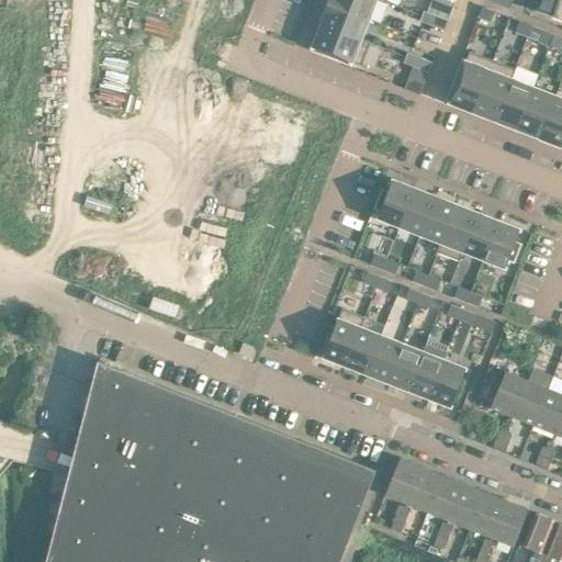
[(366,18),(371,0),(325,0),(325,1),(326,2),(366,18)]
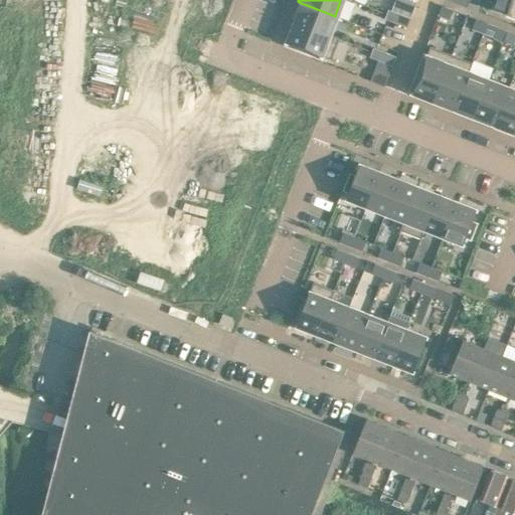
[(514,0),(506,0),(503,13),(514,16),(514,0)]
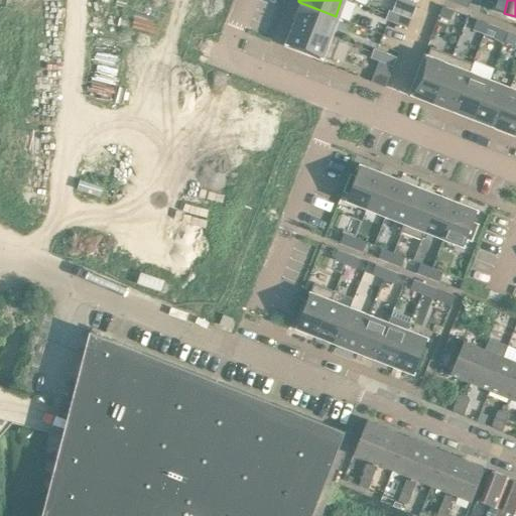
[(336,16),(299,2),(296,12),(293,17),(296,18),(294,22),(330,35),(331,34),(338,16),(336,16)]
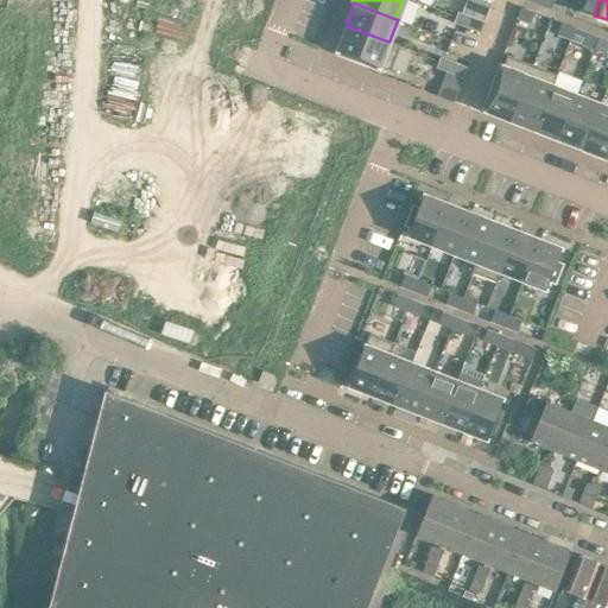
[(534,12),(520,7),(517,18),(530,23),(534,12)]
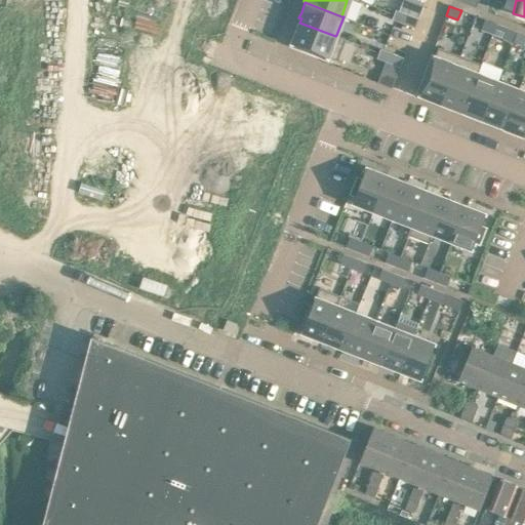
[(407,13),(396,9),(392,18),(403,24),(407,13)]
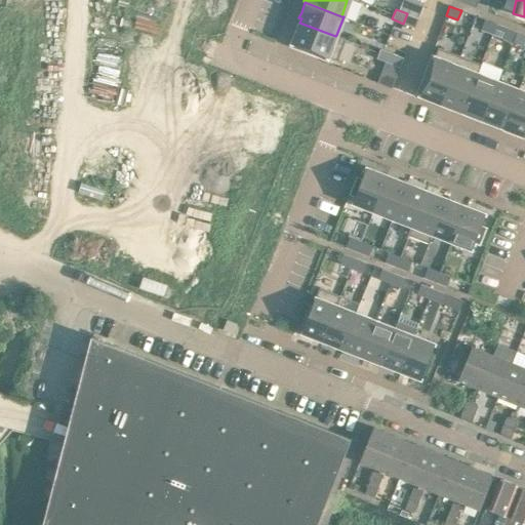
[(418,18),(407,13),(403,24),(414,28),(418,18)]
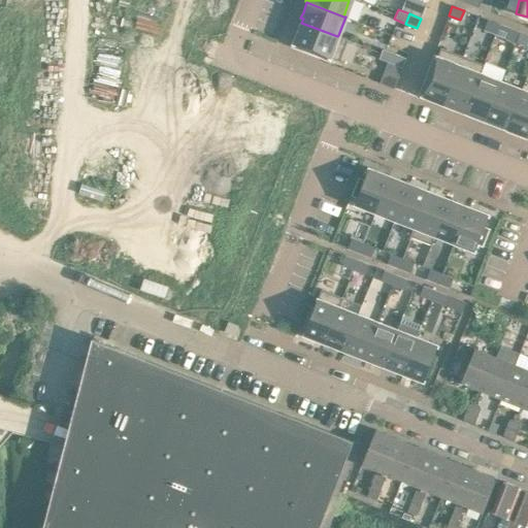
[(498,24),(487,20),(484,29),(495,34),(498,24)]
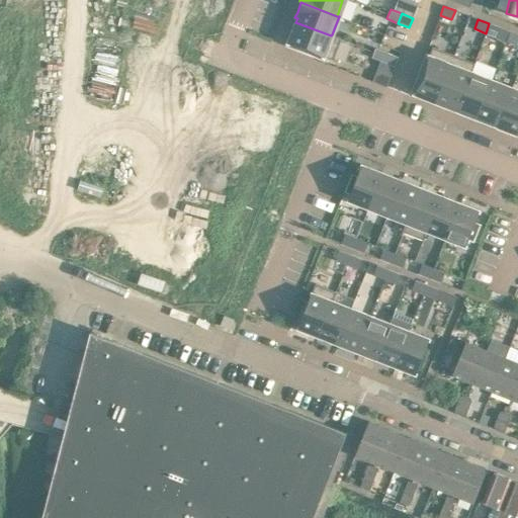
[(331,35),(295,22),(287,42),(286,46),(322,59),(324,57),(333,60),(340,39),(341,38),(332,34),(331,35)]
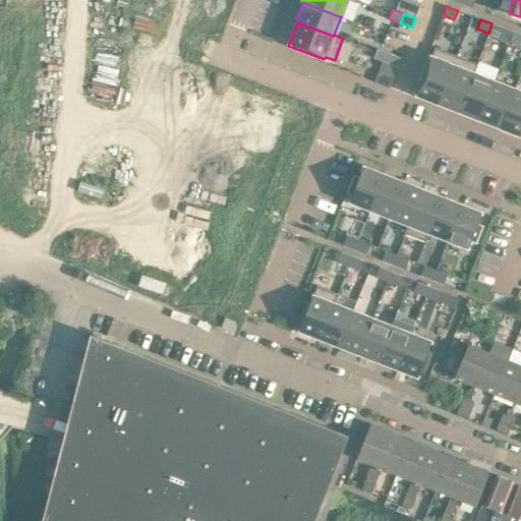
[(504,29),(491,23),(488,34),(500,38),(504,29)]
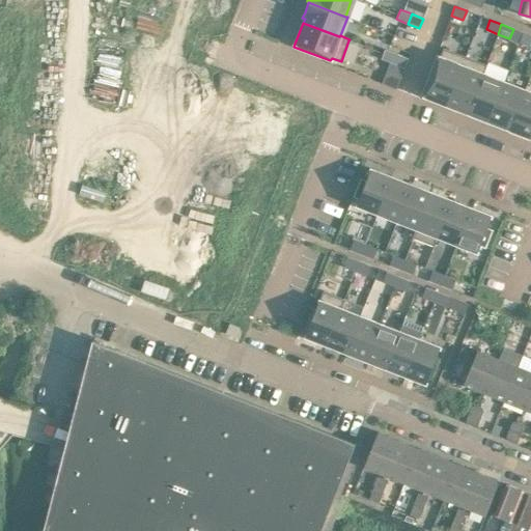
[(465,56),(443,48),(424,95),(446,104),(465,56)]
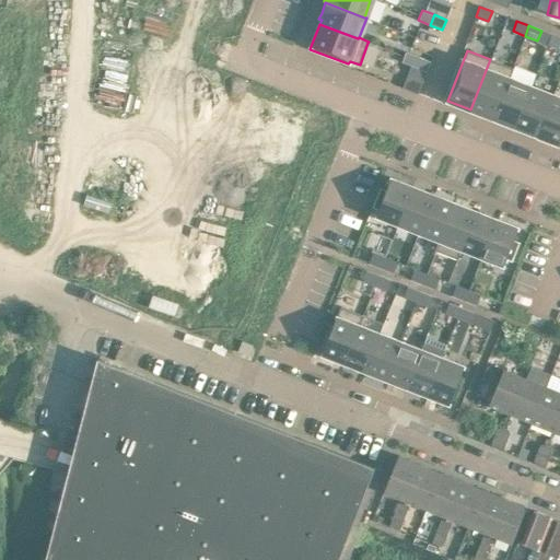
[(418,56),(406,51),(401,61),(413,67),(418,56)]
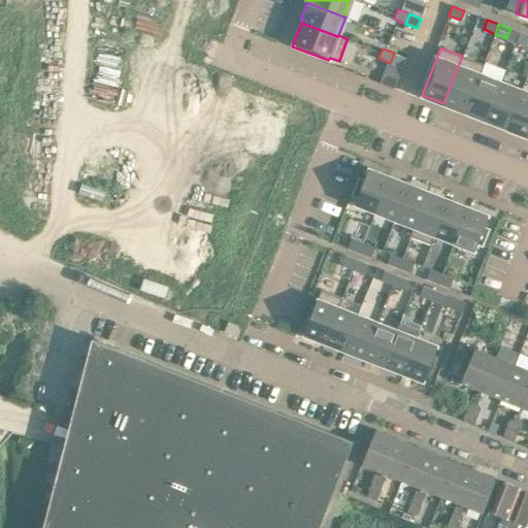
[(405,58),(394,53),(390,63),(401,67),(405,58)]
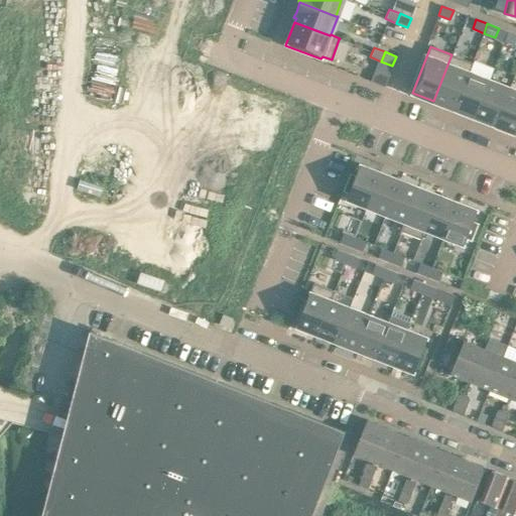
[(472,62),(452,54),(433,101),(454,109),(469,72),(472,62)]
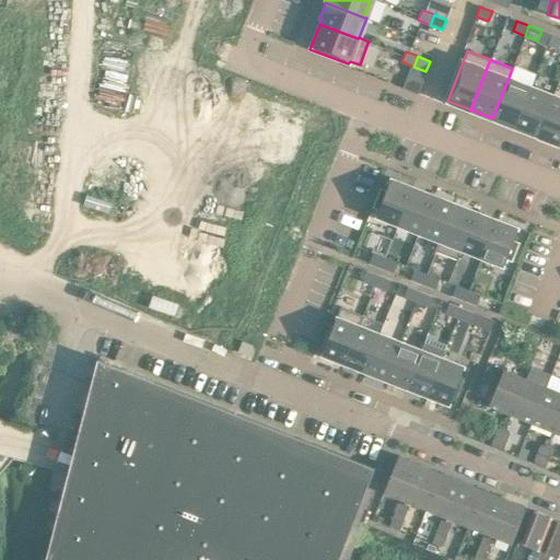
[(531,86),(509,78),(492,118),(514,127),(531,86)]
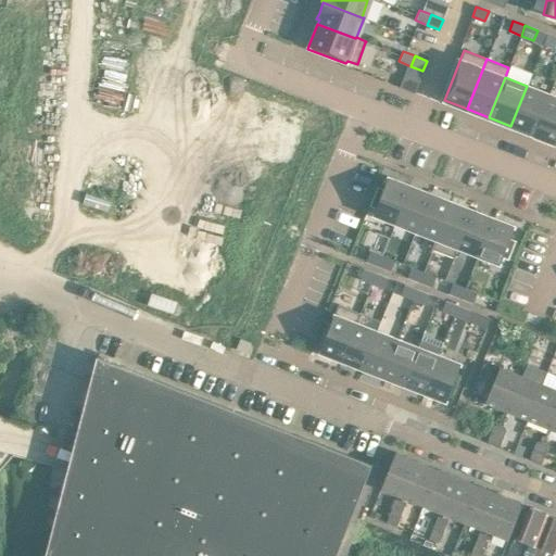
[(548,95),(527,86),(510,126),(532,135),(548,95)]
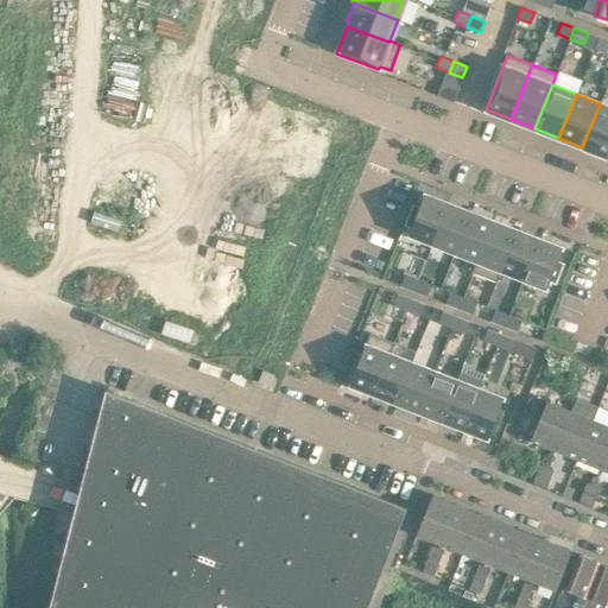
[(607,106),(600,103),(582,147),(607,157),(607,156),(607,106)]
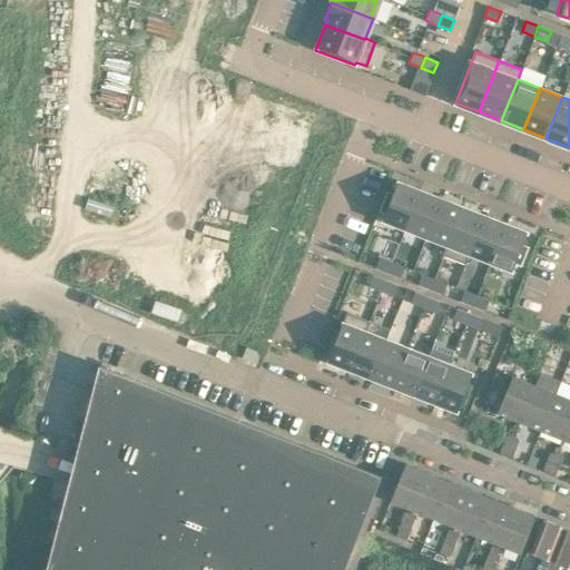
[(382,220),(404,228),(420,189),(397,180),(392,195),(387,193),(380,209),(385,212),(382,220)]
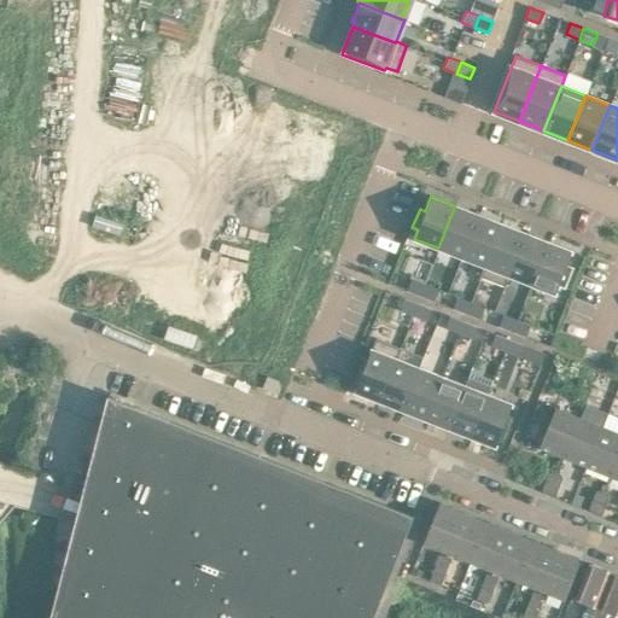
[(478,215),(455,205),(438,248),(461,257),(478,215)]
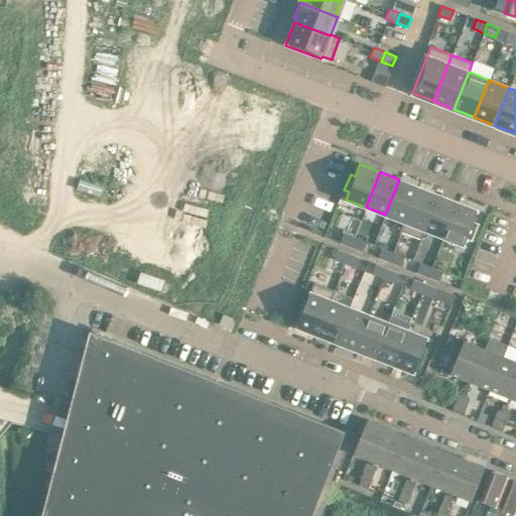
[(418,186),(399,179),(385,215),(404,222),(418,186)]
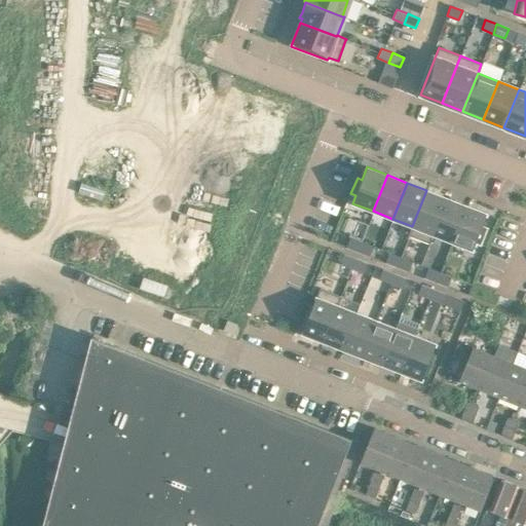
[(446,197),(426,190),(412,226),(409,235),(428,243),(431,234),(447,198),(446,197)]
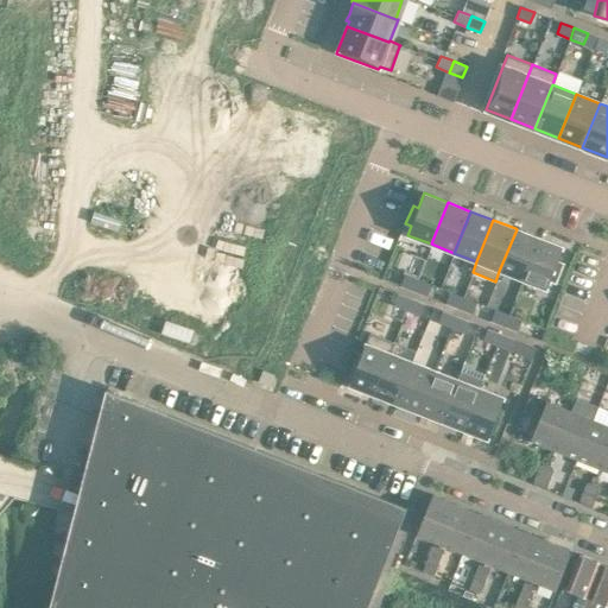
[(517,229),(515,228),(499,271),(521,279),(538,238),(517,229)]
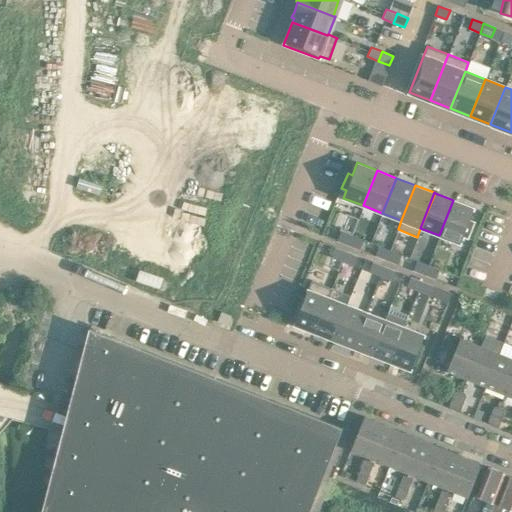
[(473,208),(453,200),(439,235),(459,243),(473,208)]
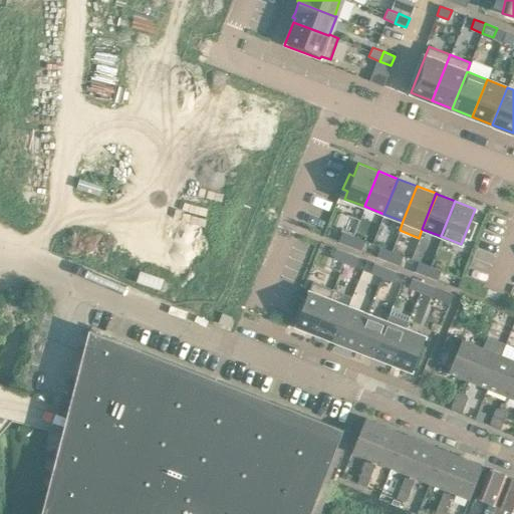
[(353,237),(341,232),(338,241),(349,246),(353,237)]
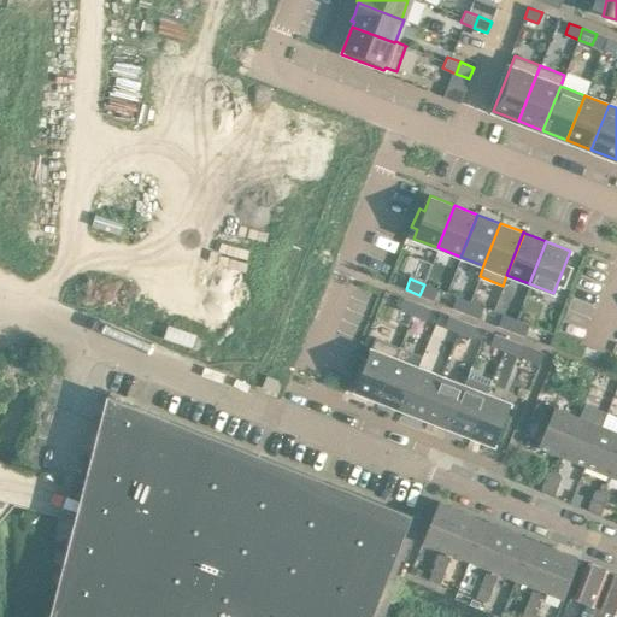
[(438,289),(424,285),(419,295),(433,300),(438,289)]
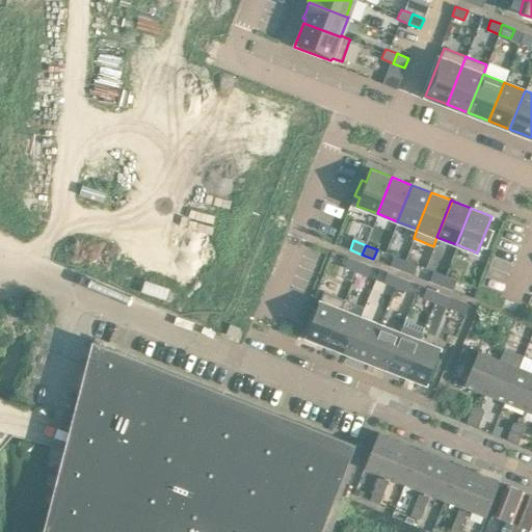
[(405,260),(393,256),(390,265),(401,270),(405,260)]
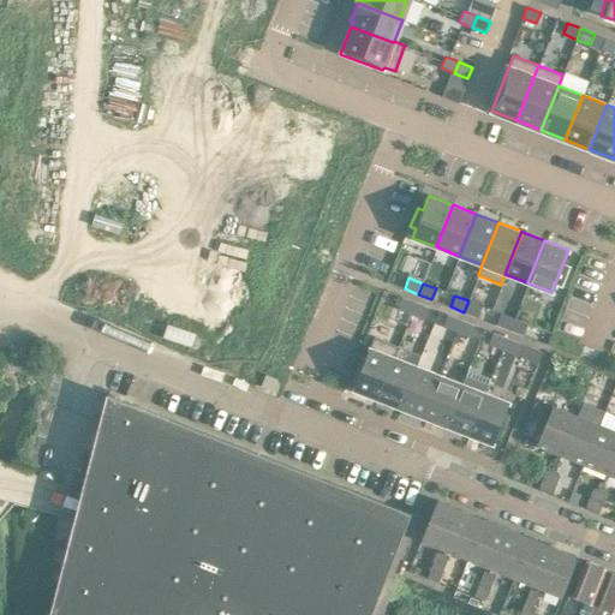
[(415,302),(401,297),(398,308),(411,314),(415,302)]
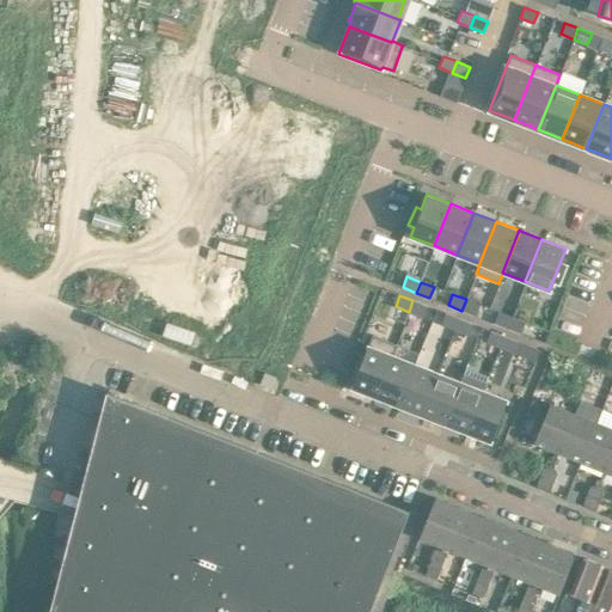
[(479,305),(466,299),(461,311),(475,316),(479,305)]
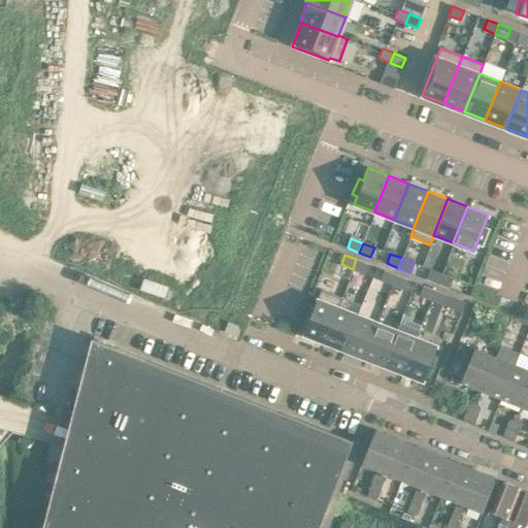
[(368,264),(356,259),(353,269),(364,273),(368,264)]
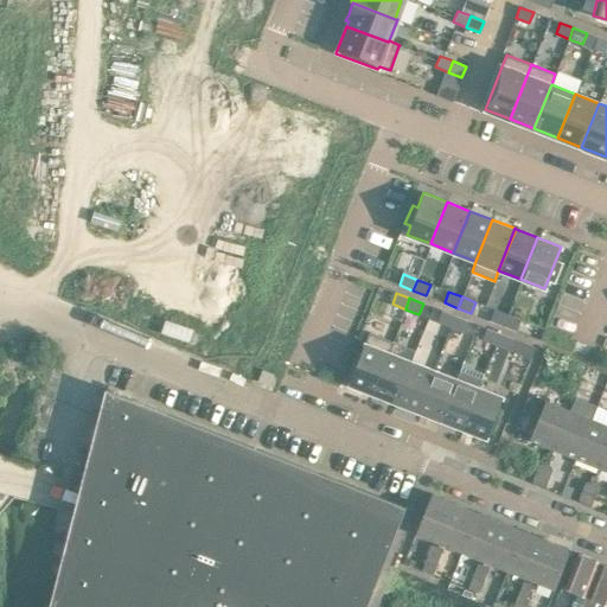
[(508,314),(493,310),(490,320),(503,325),(508,314)]
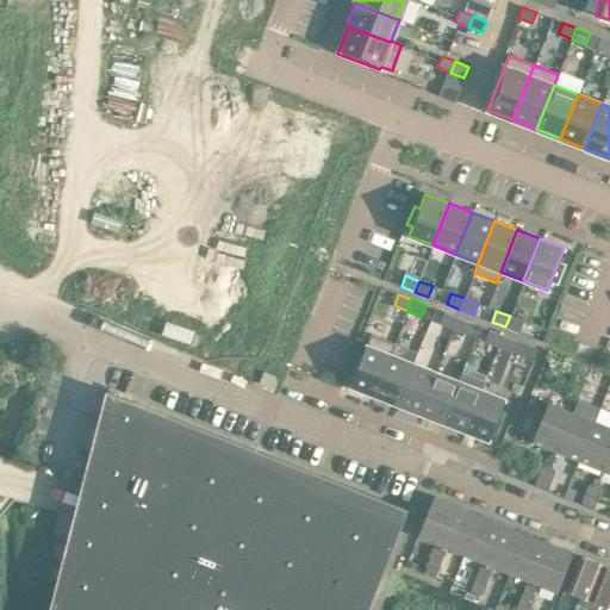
[(456,317),(443,312),(440,323),(453,329),(456,317)]
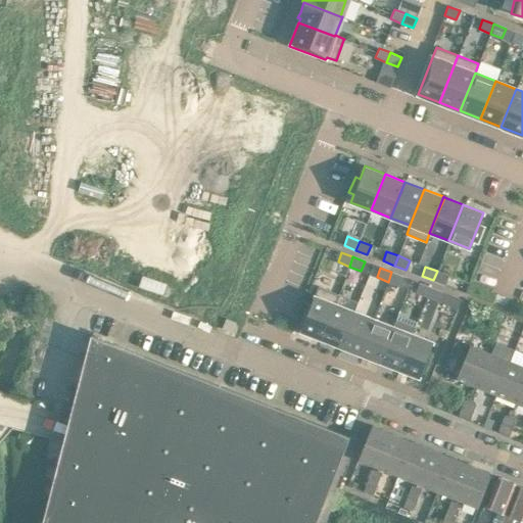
[(448,276),(437,271),(433,280),(444,285),(448,276)]
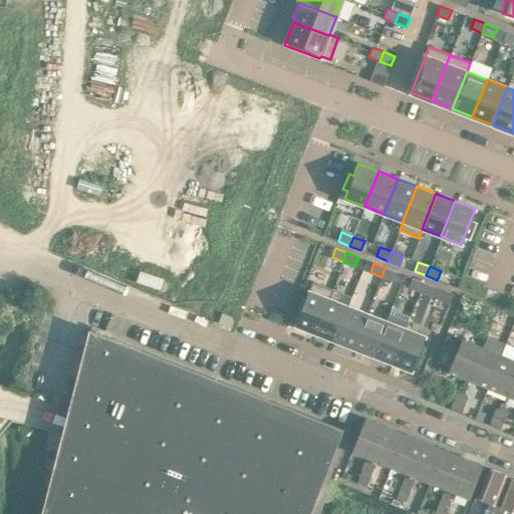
[(397,272),(384,267),(381,277),(393,281),(397,272)]
